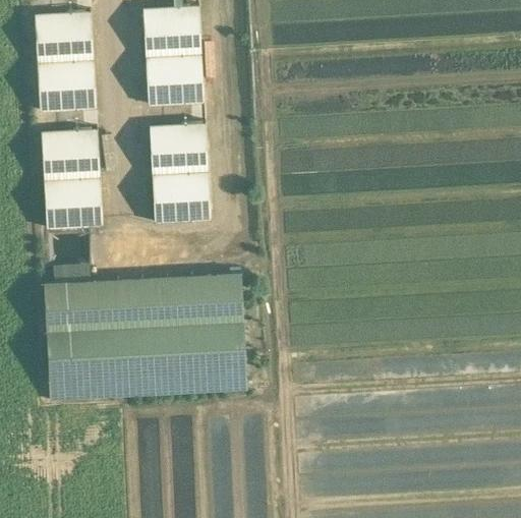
[(198,5),(143,8),(149,107),(205,104),(198,5)]
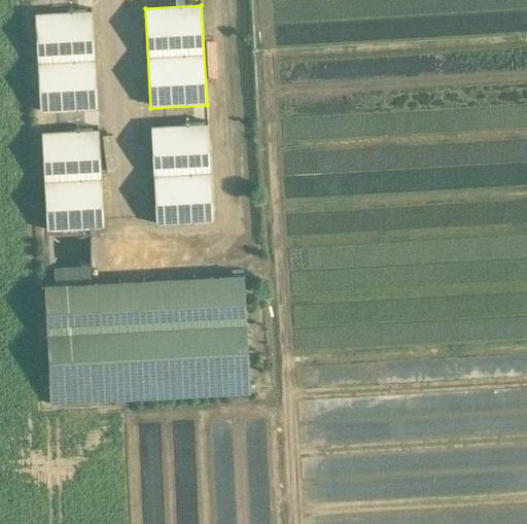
[(92,11),(35,14),(41,113),(97,110),(92,11)]
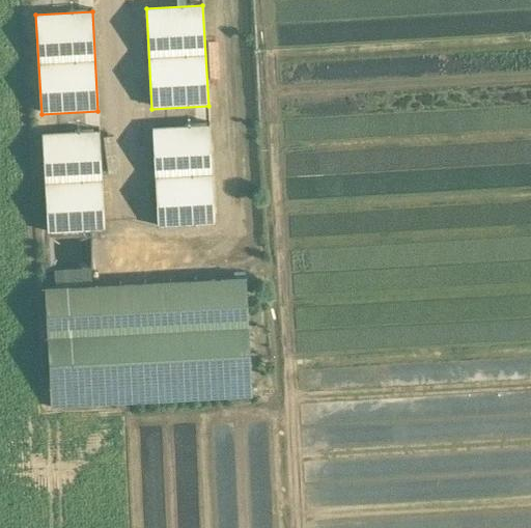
[(210,124),(152,129),(158,228),(215,225),(210,124)]
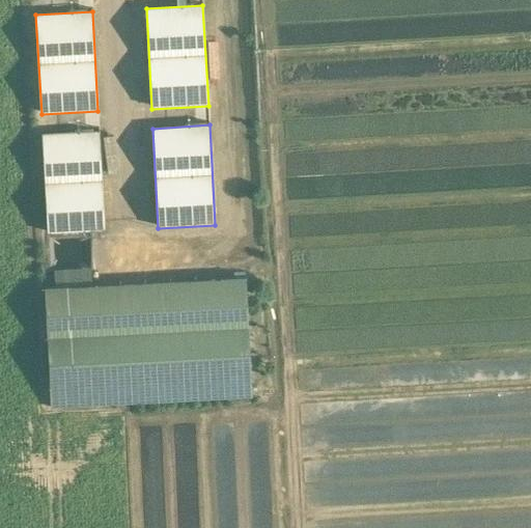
[(99,131),(43,135),(48,234),(105,231),(99,131)]
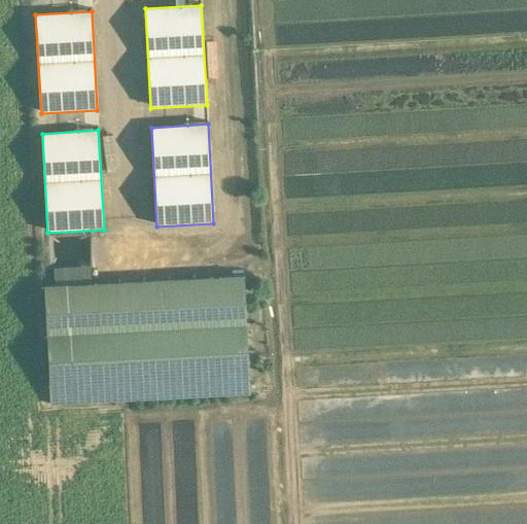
[(243,275),(44,286),(50,408),(250,396),(243,275)]
